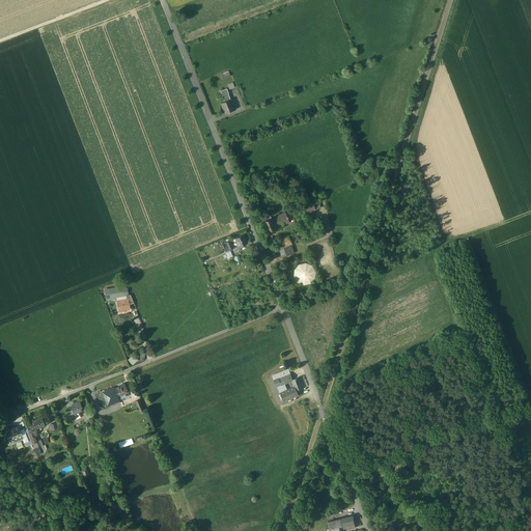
[(226,89),(220,91),(224,102),(230,100),(227,93),(228,93),(226,89)]
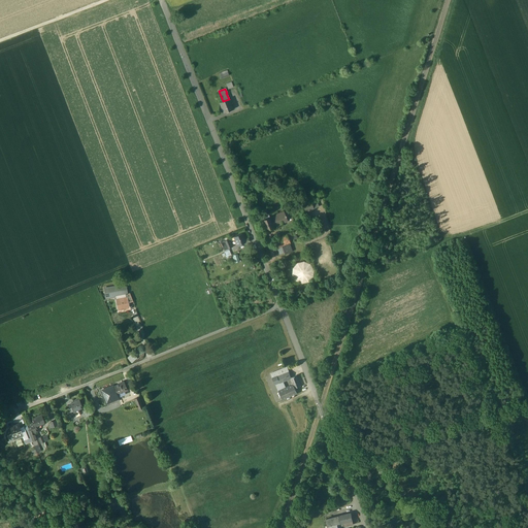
[(223,101),(220,103),(223,113),(233,109),(231,105),(230,105),(228,100),(229,99),(223,101)]
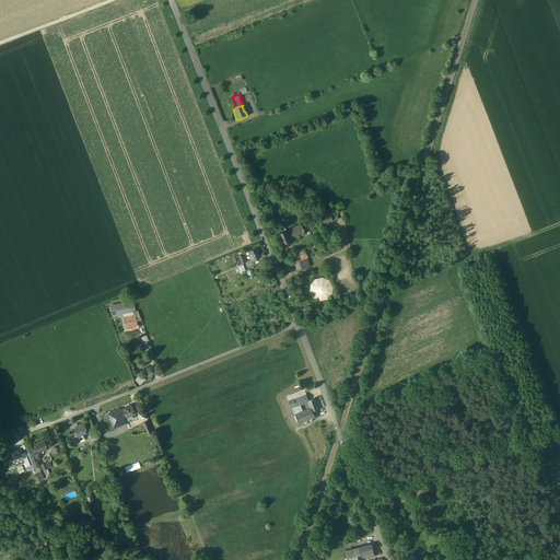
[(330,212),(322,216),(325,224),(334,221),(330,212)]
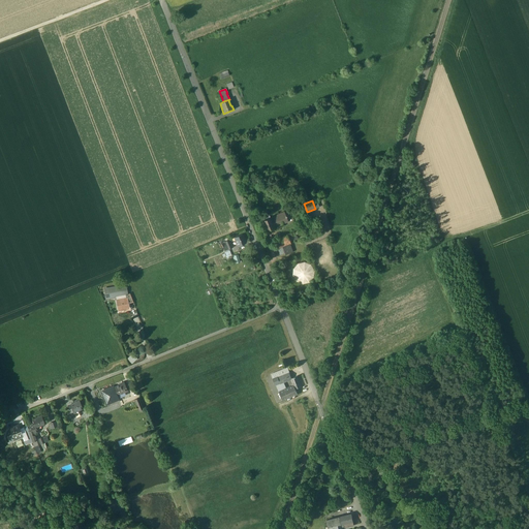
[(284,213),(270,218),(271,218),(261,222),(265,230),(278,225),(278,226),(280,226),(281,226),(282,225),(281,224),(287,221),(286,217),(286,216),(285,216),(284,213)]
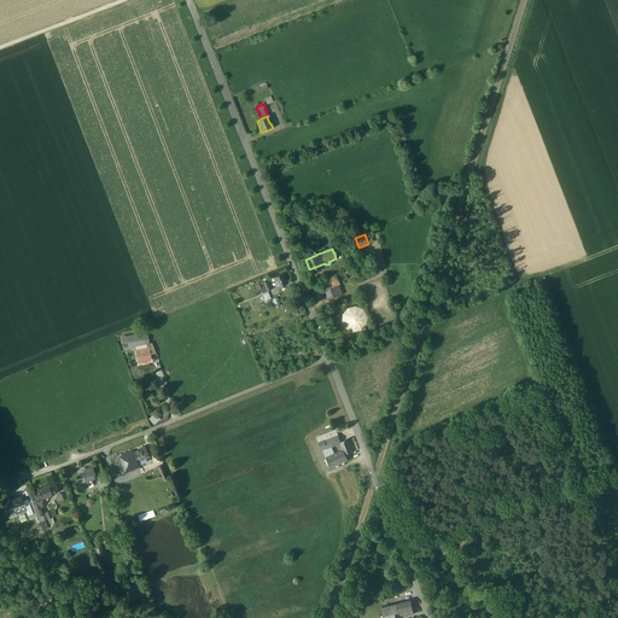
[(283,274),(274,278),(278,287),(287,284),(283,274)]
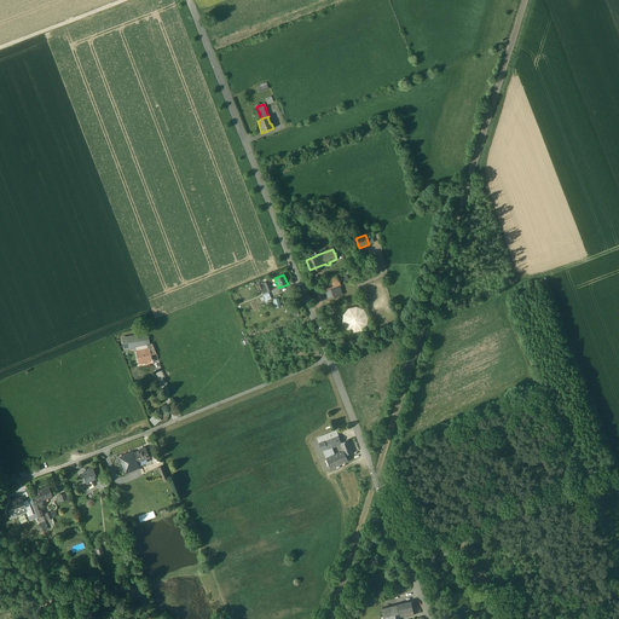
[(336,275),(327,278),(330,289),(340,285),(336,275)]
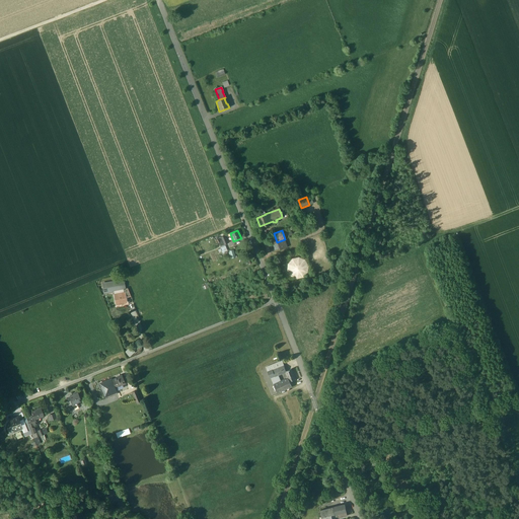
[(224,235),(217,238),(221,246),(227,243),(227,241),(228,241),(227,238),(226,238),(224,235)]
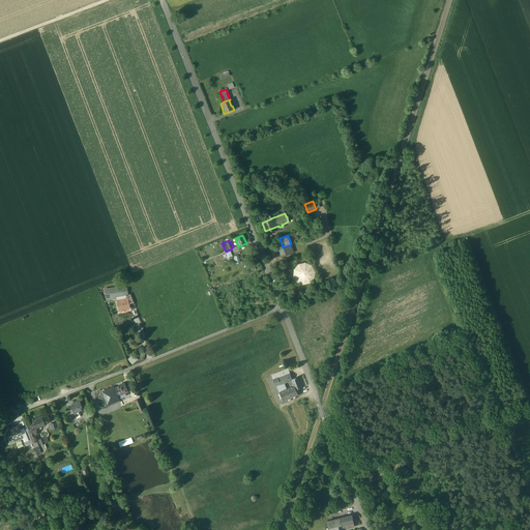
[(293,252),(291,246),(280,251),(282,256),(293,252)]
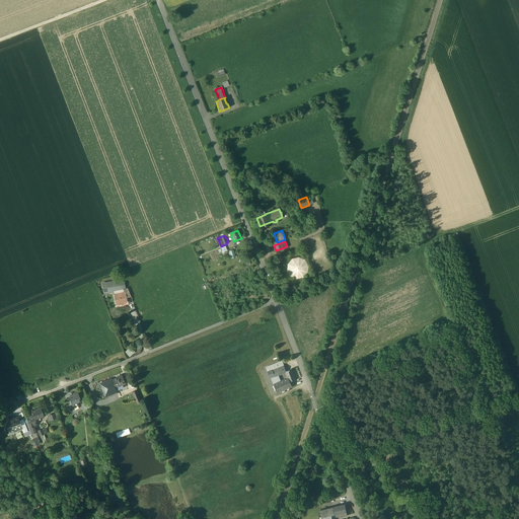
[(291,279),(305,276),(304,273),(309,272),(306,256),(287,260),(291,279)]
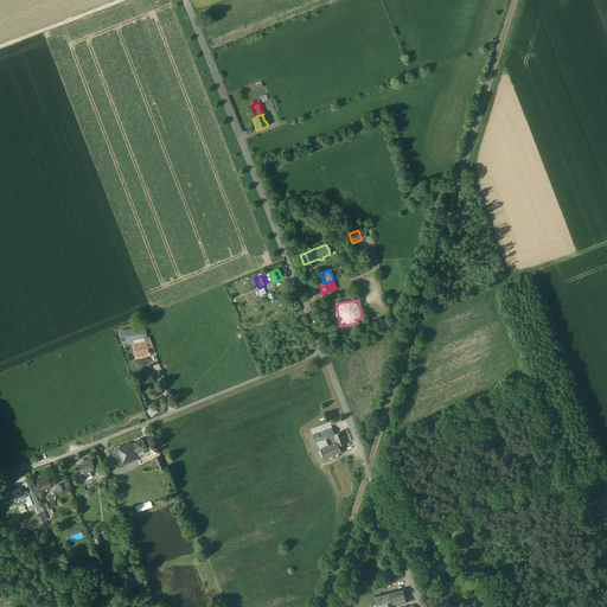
[(144,327),(120,332),(121,342),(145,337),(144,327)]
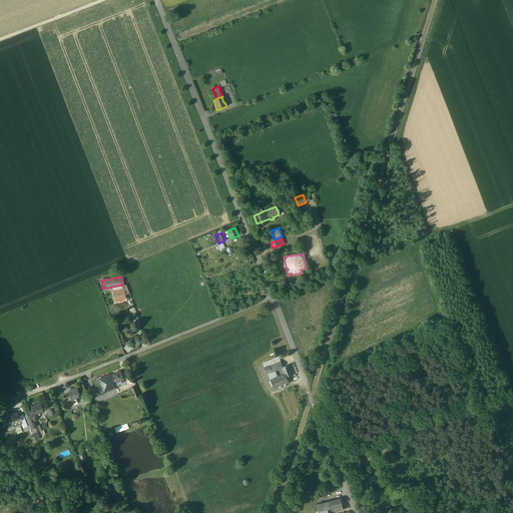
[(119,291),(113,293),(114,301),(118,300),(118,303),(122,302),(121,298),(125,298),(123,289),(119,289),(119,291)]
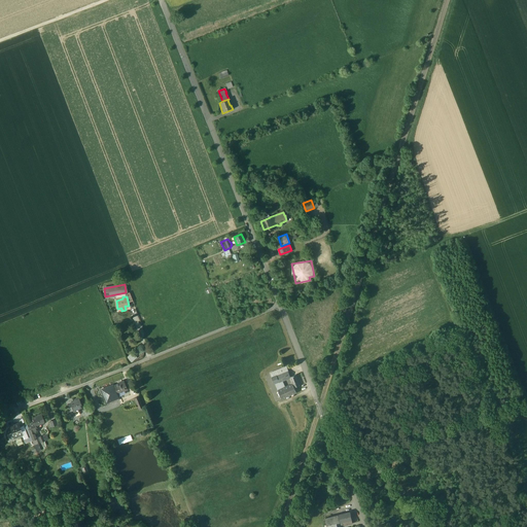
[(131,361),(137,357),(133,352),(127,356),(131,361)]
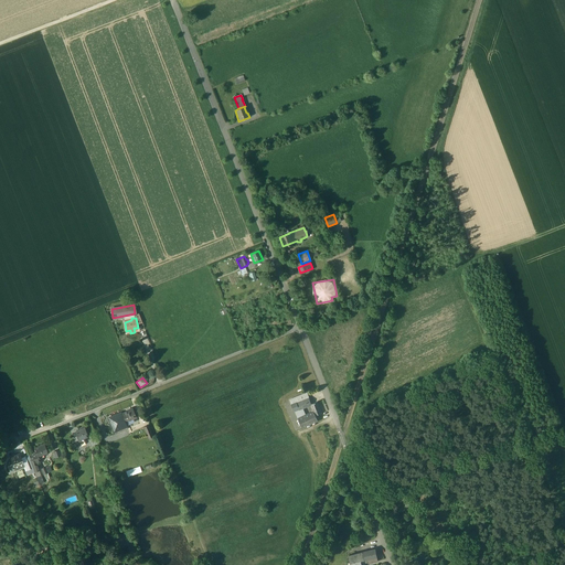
[(307,393),(289,400),(291,404),(300,401),(309,397),(307,393)]
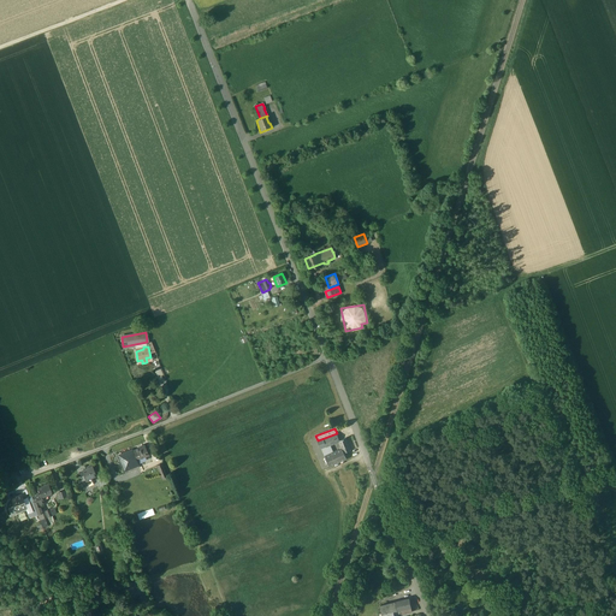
[(337,433),(327,437),(331,444),(339,440),(337,433)]
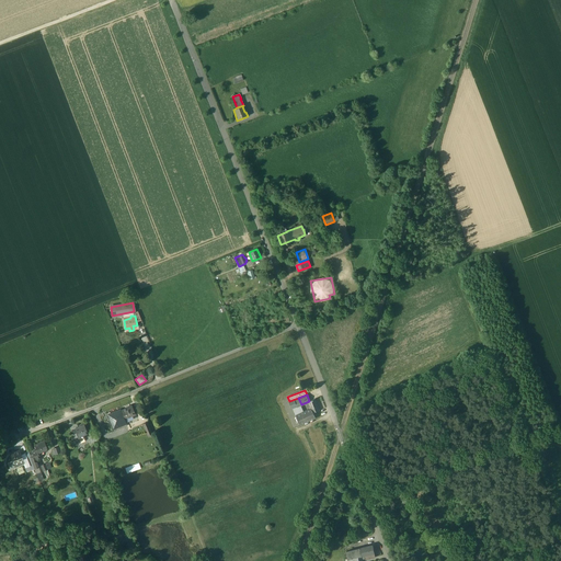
[(298,398),(289,401),(292,408),(293,408),(300,404),(301,404),(298,398)]
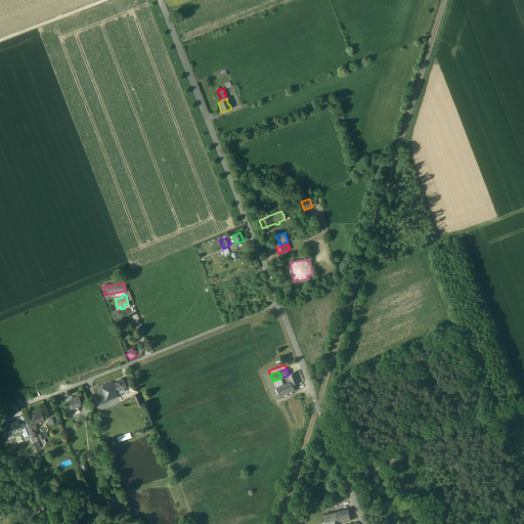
[(289,375),(291,381),(293,385),(298,383),(295,373),(289,375)]
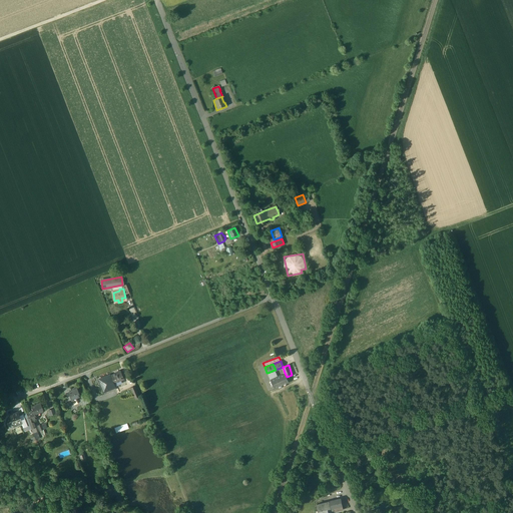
[(120,370),(115,372),(116,373),(111,375),(114,382),(120,380),(123,379),(120,370)]
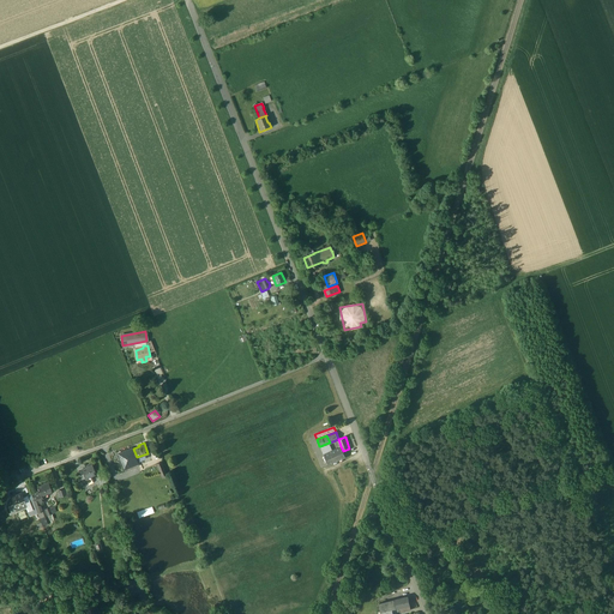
[(329,443),(320,446),(324,455),(331,451),(332,451),(329,443)]
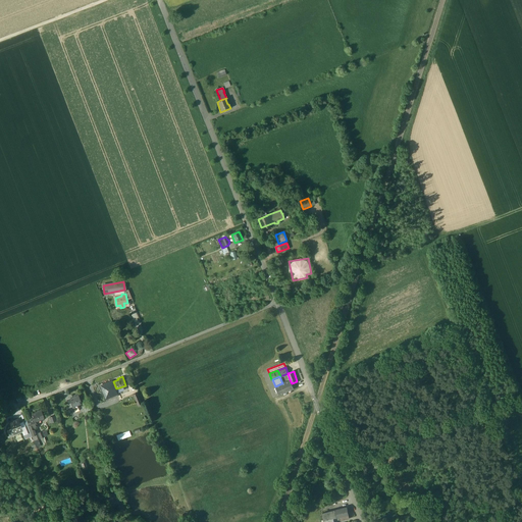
[(113,381),(102,385),(107,398),(118,394),(116,388),(113,381)]
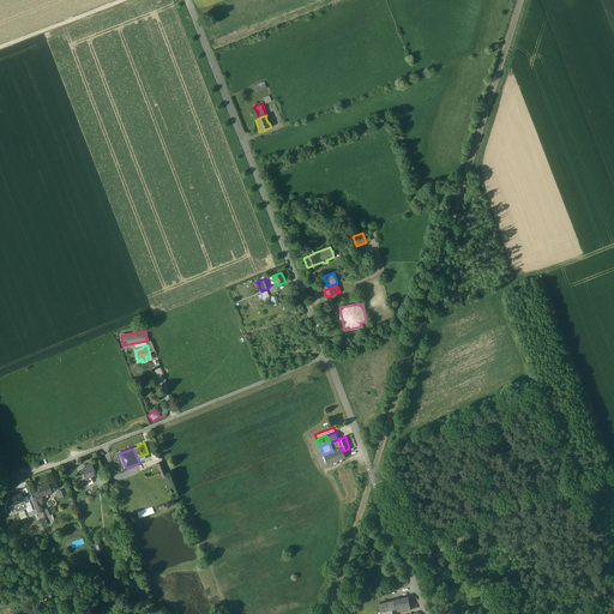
[(331,451),(324,455),(329,464),(336,461),(333,456),(332,456),(331,451)]
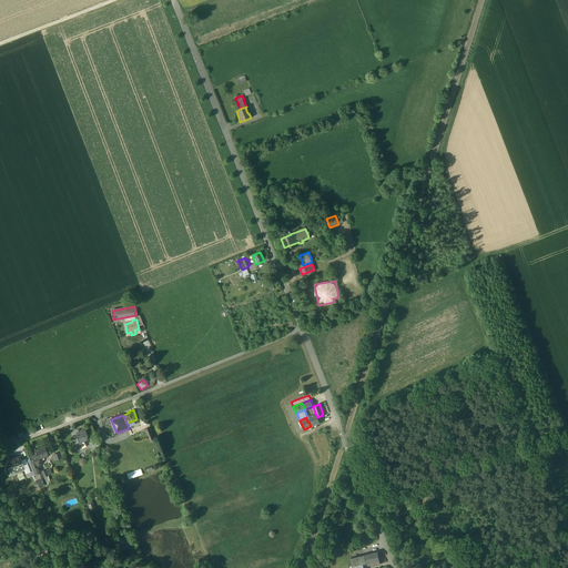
[(317,417),(308,422),(311,426),(320,423),(317,417)]
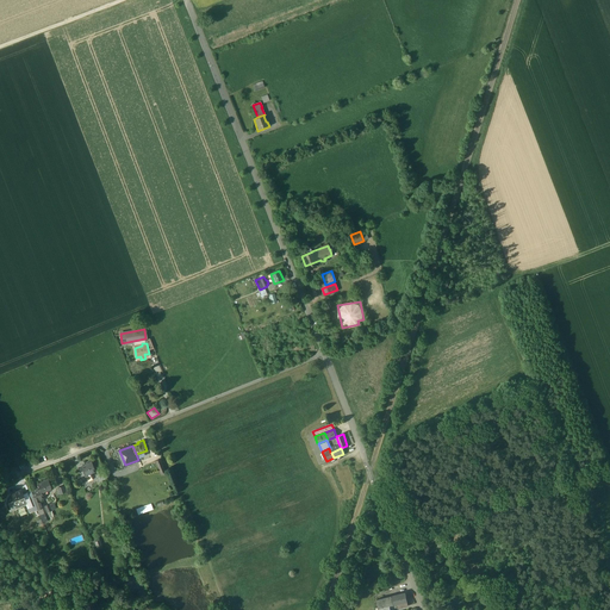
[(91,461),(86,464),(81,466),(85,475),(91,473),(95,471),(91,461)]
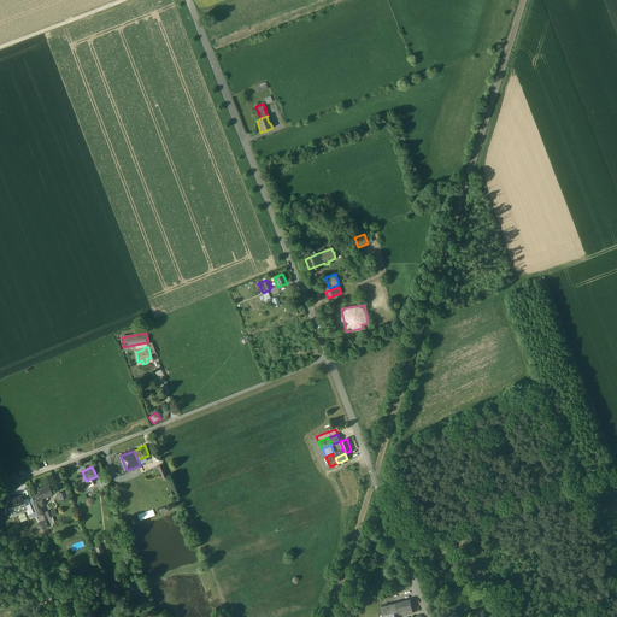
[(48,485),(42,486),(43,487),(37,489),(40,495),(42,500),(48,498),(47,497),(52,494),(48,485)]
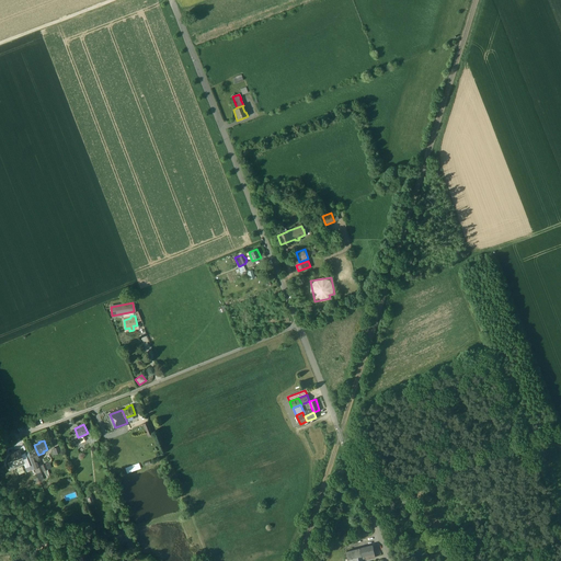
[(52,448),(55,455),(61,451),(59,445),(52,448)]
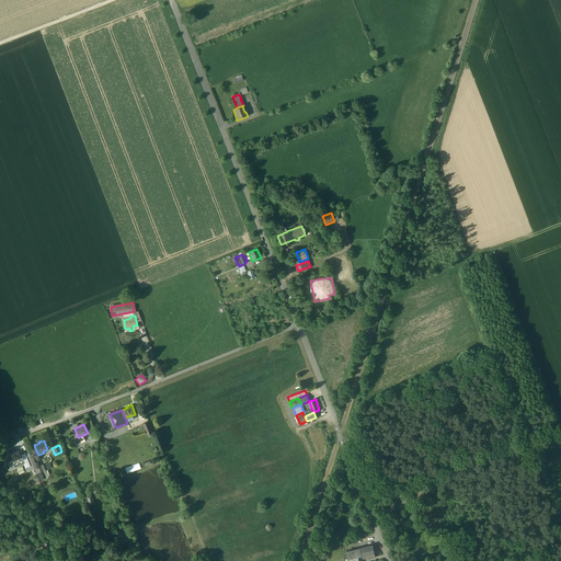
[(23,459),(19,450),(14,451),(14,453),(10,455),(13,462),(23,459)]
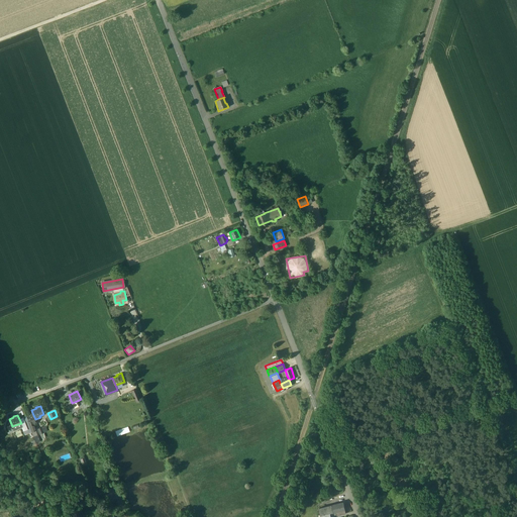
[(32,431),(28,422),(25,423),(27,429),(23,431),(24,434),(28,433),(32,431)]
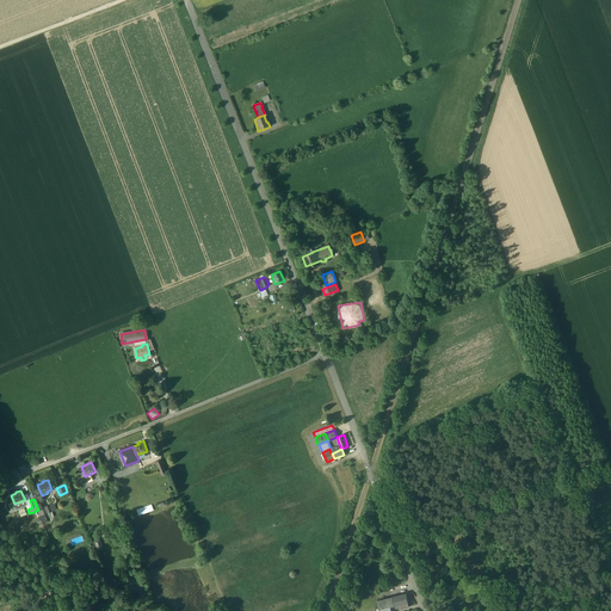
[(150,505),(136,510),(139,514),(153,510),(150,505)]
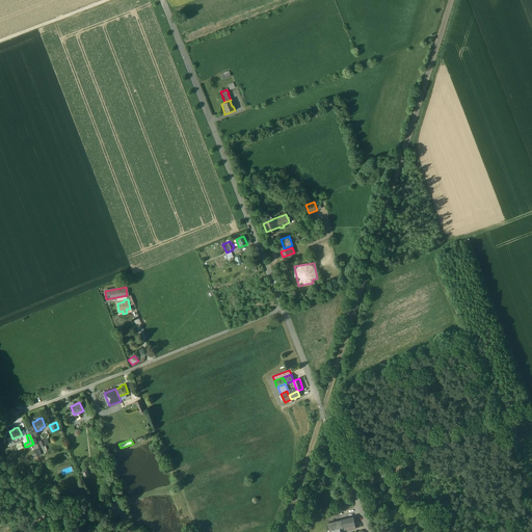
[(353,517),(345,520),(347,526),(348,530),(355,528),(353,517)]
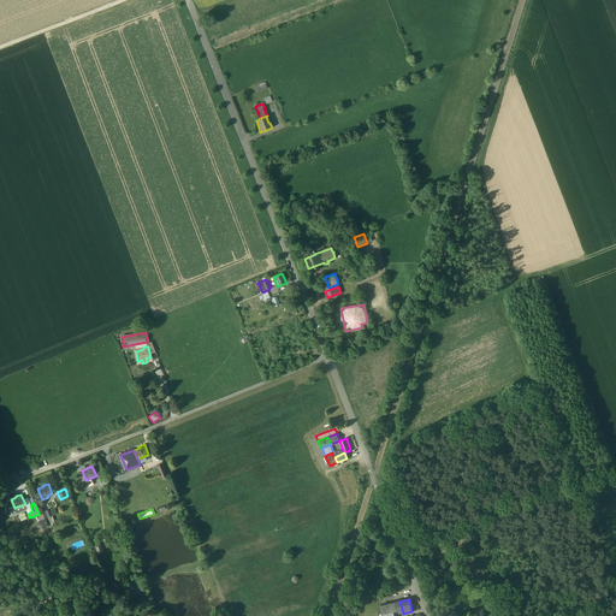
[(396,602),(388,604),(389,612),(394,611),(398,610),(396,602)]
